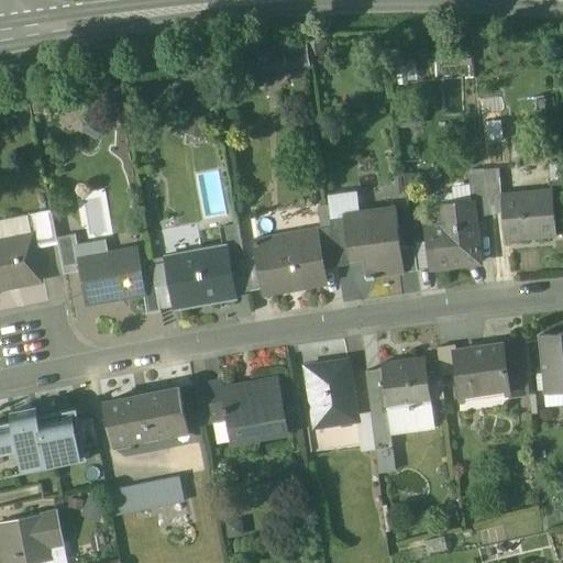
[(309,44),(263,45),(263,68),(309,67),(309,44)]
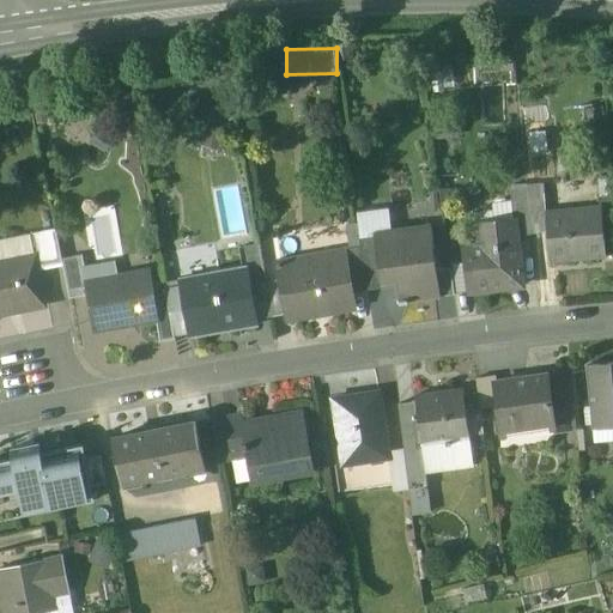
[(544,183),(527,184),(530,214),(546,212),(544,183)]
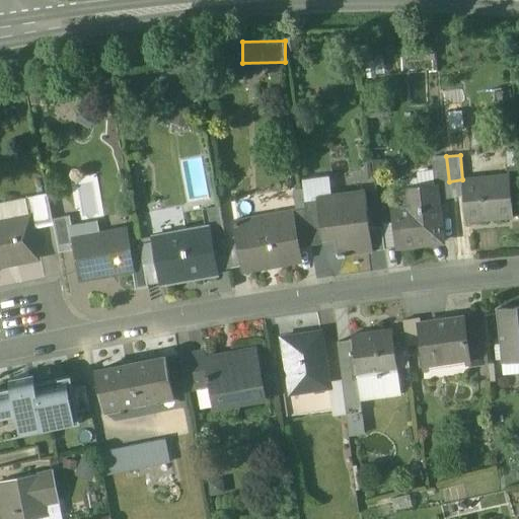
[(446,156),(433,157),(435,186),(437,186),(438,200),(450,199),(450,197),(449,181),(446,156)]
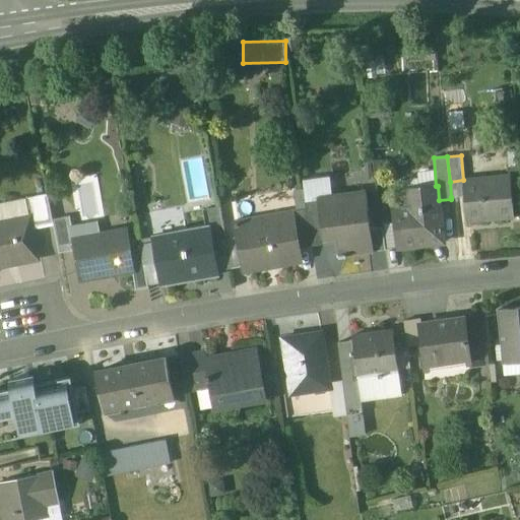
[(509,175),(463,180),(465,196),(468,221),(513,217),(509,175)]
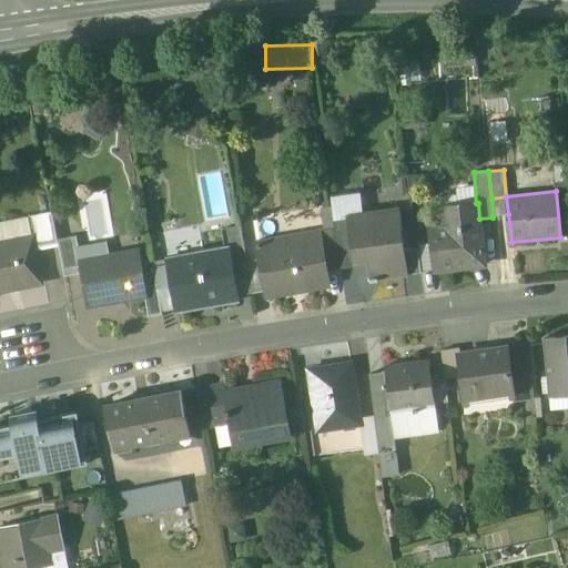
[(506,196),(492,199),(493,215),(508,214),(506,196)]
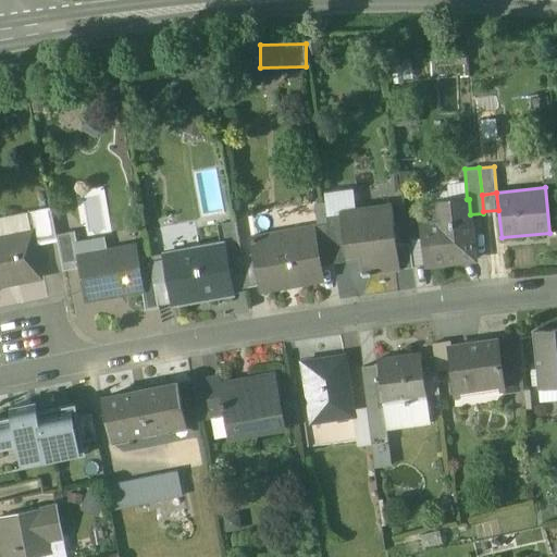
[(467,199),(434,203),(436,222),(425,223),(431,264),(475,260),(470,214),(469,199),(467,199)]
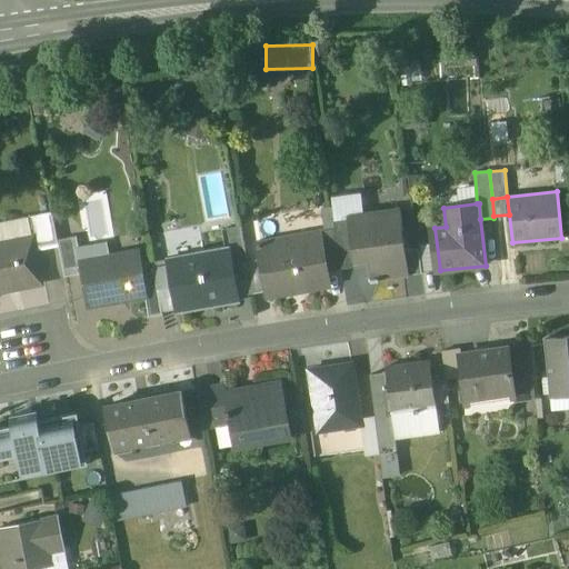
[(400,209),(348,216),(355,260),(340,262),(341,269),(369,265),(371,280),(409,275),(400,209)]
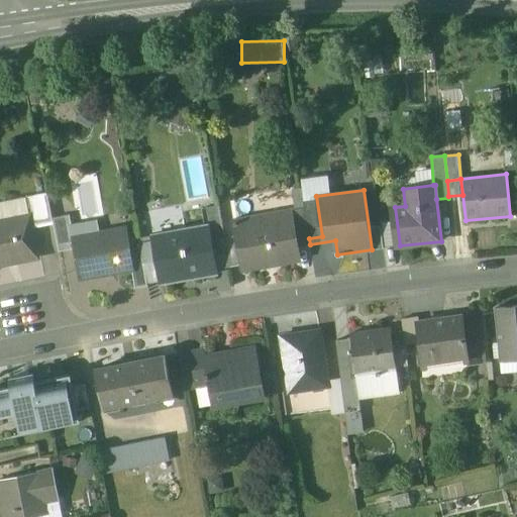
[(48,193),(26,198),(30,217),(32,226),(54,221),(54,218),(48,193)]
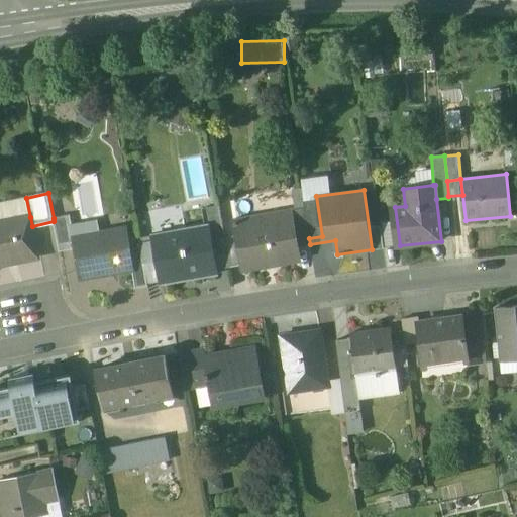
[(316,196),(304,198),(305,206),(309,238),(322,236),(316,196)]
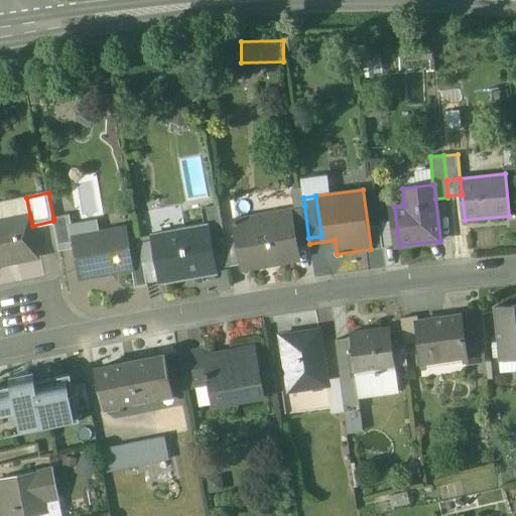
[(304,206),(288,208),(289,215),(291,214),(296,245),(309,244),(308,238),(304,206)]
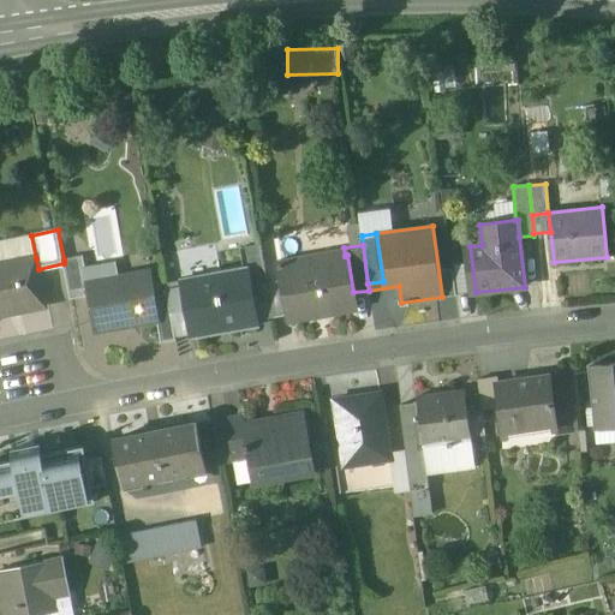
[(344,248),(279,260),(282,281),(288,315),(288,320),(357,308),(353,292),(347,255),(345,256),(344,248)]
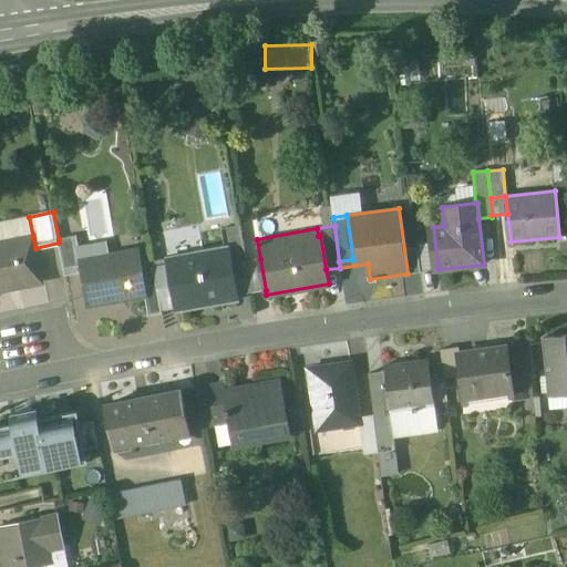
[(241,232),(229,233),(232,250),(244,249),(241,232)]
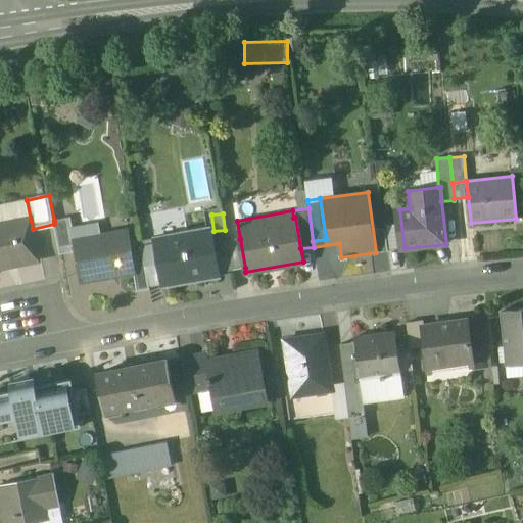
[(70,218),(54,221),(54,224),(61,254),(78,251),(76,240),(76,239),(70,218)]
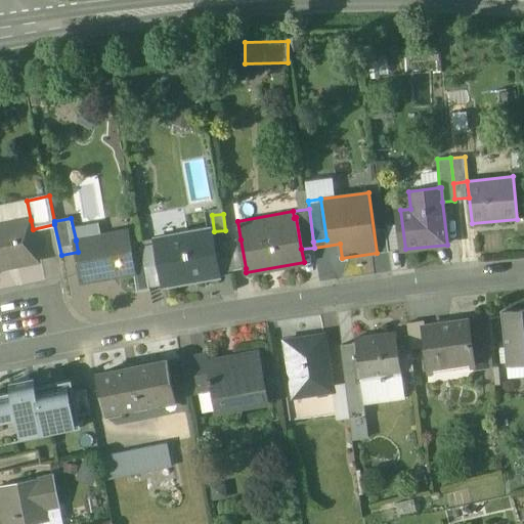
[(31,220),(0,225),(0,269),(39,262),(33,229),(31,220)]
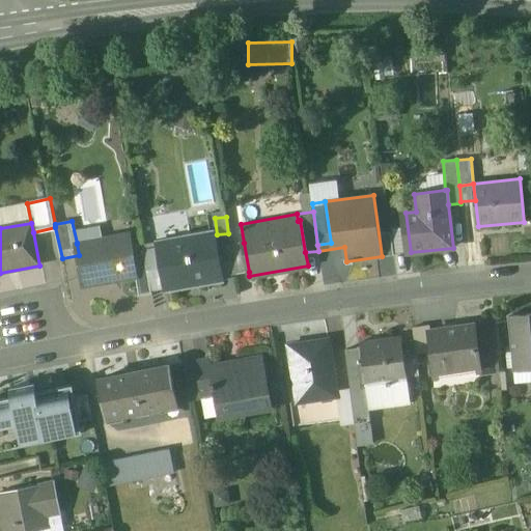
[(215,231),(156,242),(161,268),(165,290),(223,280),(222,276),(217,247),(215,231)]
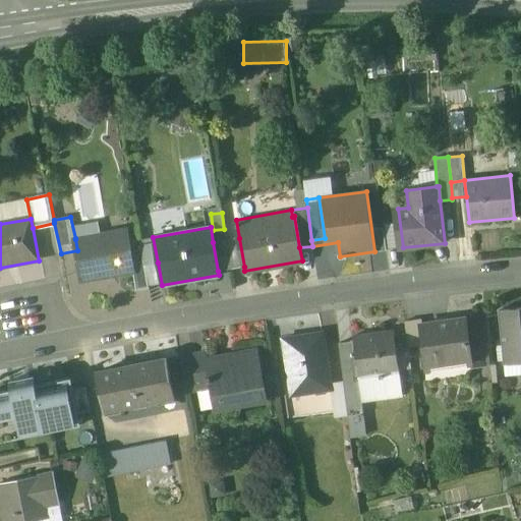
[(126,230),(75,239),(77,250),(82,280),(133,272),(132,259),(126,230)]
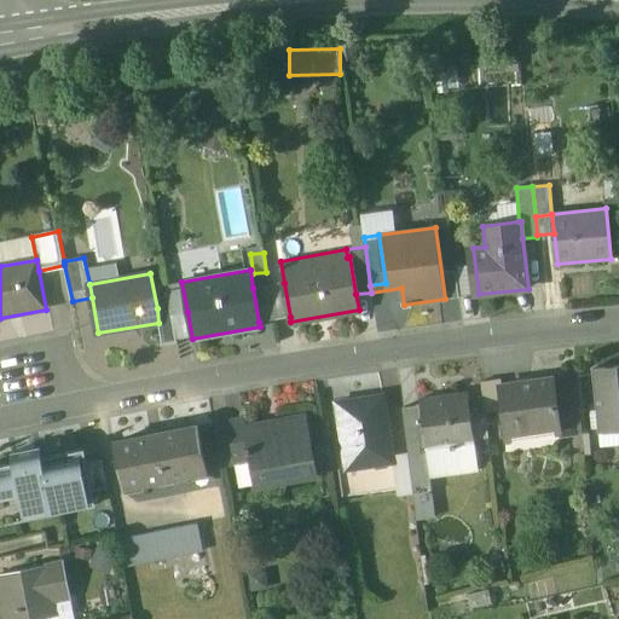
[(181,282),(167,285),(171,306),(172,314),(187,312),(181,282)]
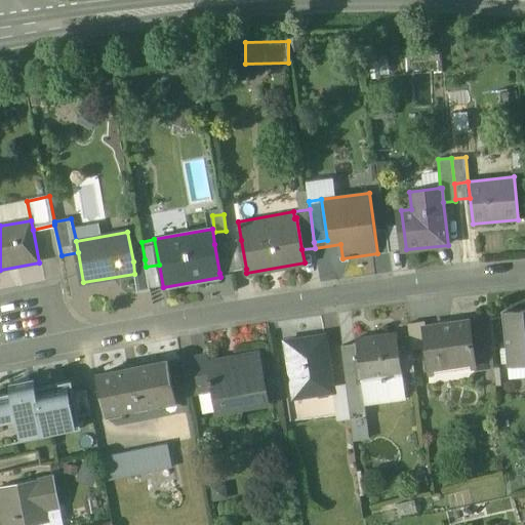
[(241,240),(229,242),(234,271),(246,269),(241,240)]
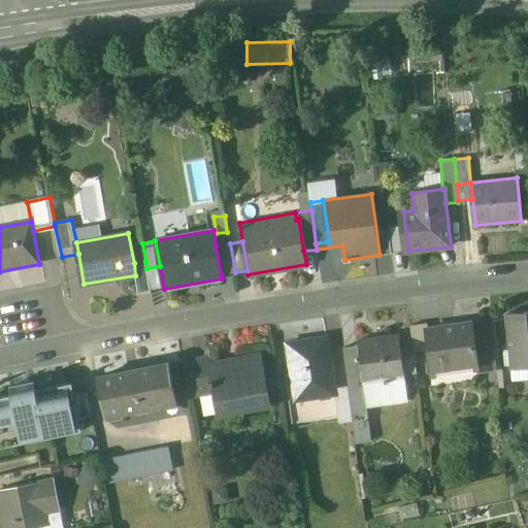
[(230,243),(216,245),(221,274),(235,272),(230,243)]
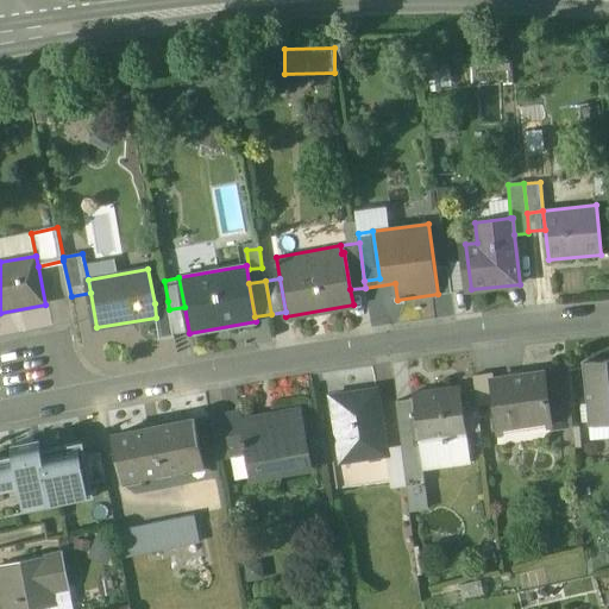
[(168,301),(155,303),(156,318),(161,339),(174,337),(169,309),(168,301)]
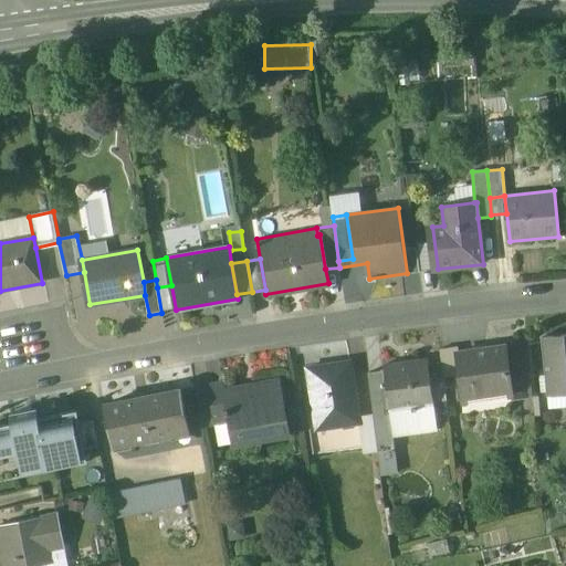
[(565,335),(543,337),(547,395),(565,392),(565,335)]
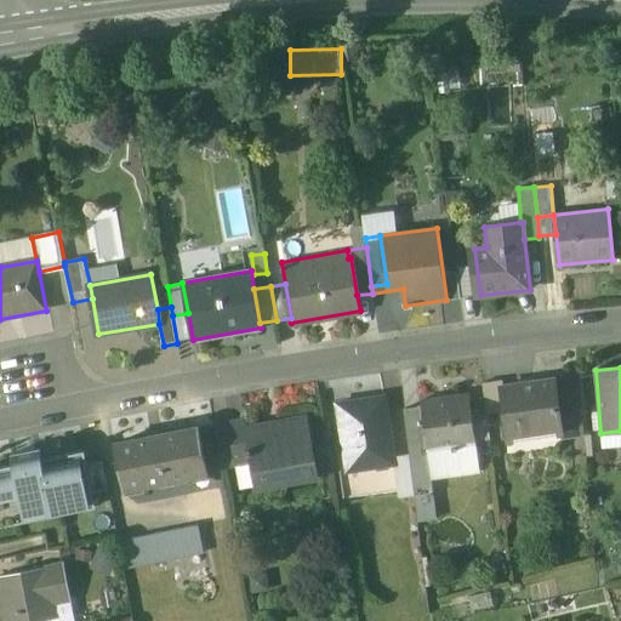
[(502,380),(483,383),(486,414),(503,411),(501,387),(503,387),(502,380)]
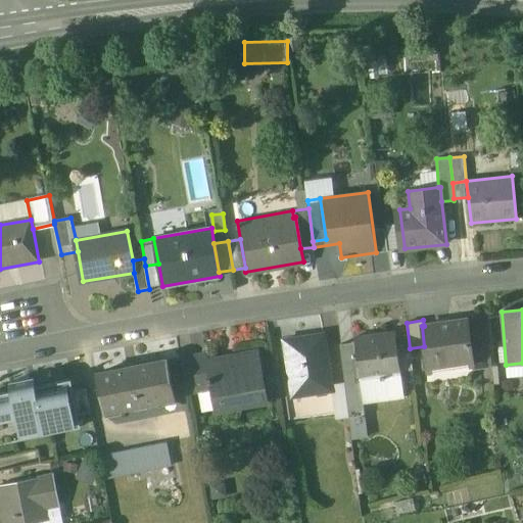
[(424,326),(422,326),(424,346),(428,371),(473,365),(467,320),(424,326)]
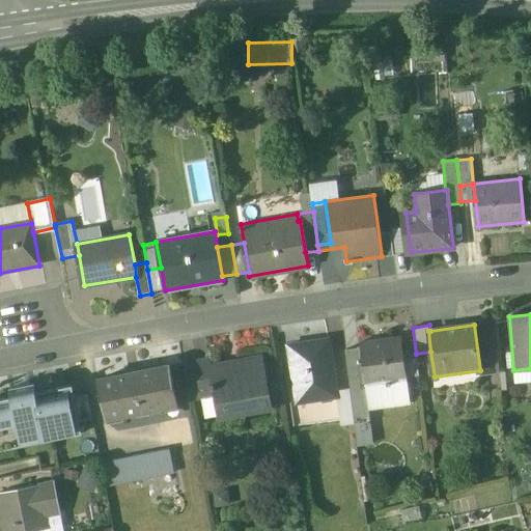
[(401,337),(360,343),(361,347),(366,385),(407,380),(401,337)]
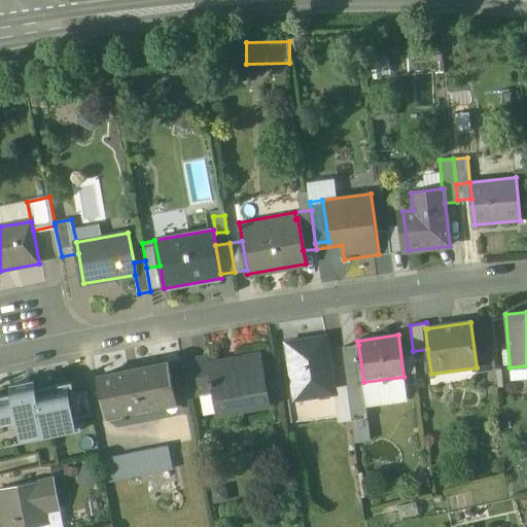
[(325,337),(286,342),(295,398),(335,392),(334,387),(325,337)]
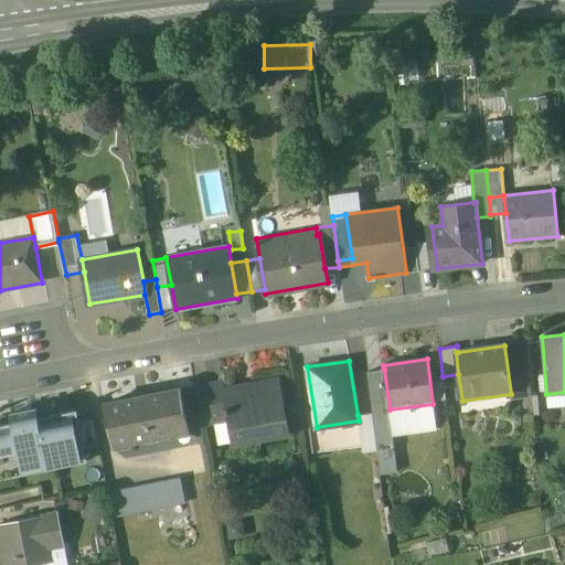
[(384,370),(368,372),(373,414),(372,414),(377,450),(394,448),(390,409),(384,370)]
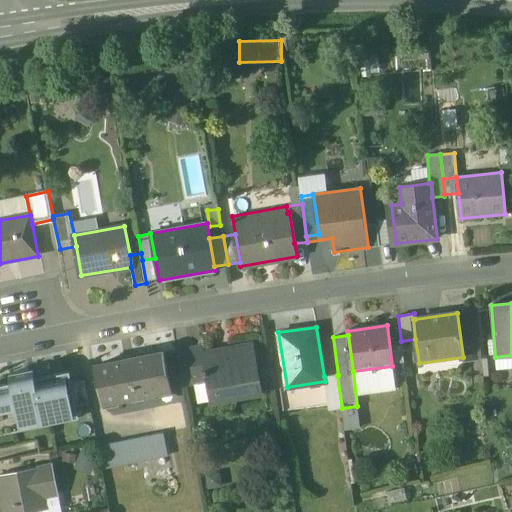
[(253,343),(203,353),(201,345),(187,348),(194,383),(206,381),(210,401),(262,392),(253,343)]
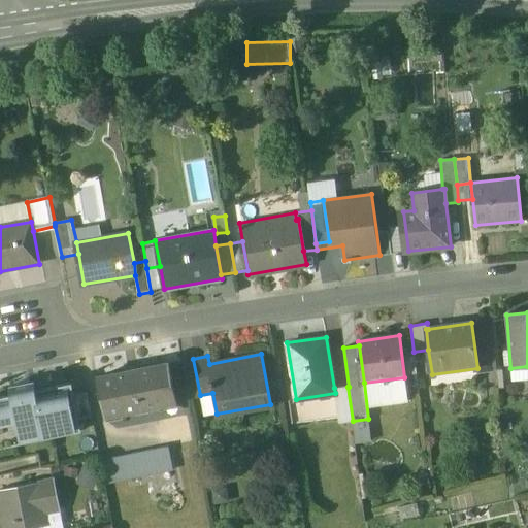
[(193,359),(182,361),(188,398),(200,395),(193,359)]
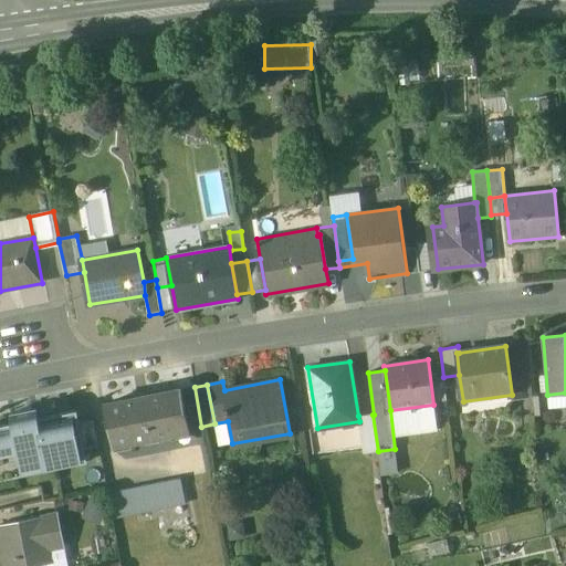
[(182,389),(104,404),(112,446),(190,431),(182,389)]
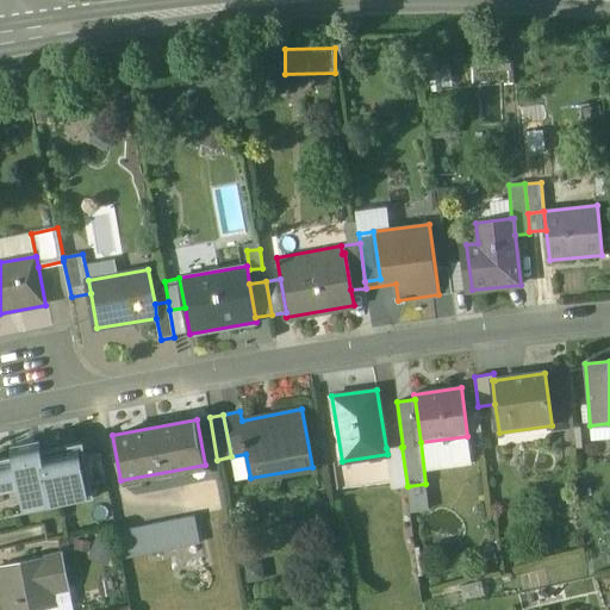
[(467,436),(421,442),(424,468),(471,462),(467,436)]
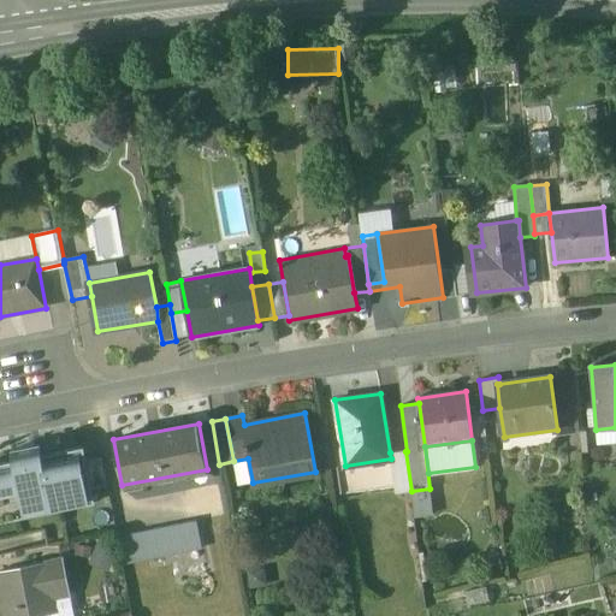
[(40,444),(11,450),(13,461),(0,462),(0,521),(41,514),(43,499),(55,502),(57,510),(95,503),(84,446),(42,455),(40,444)]
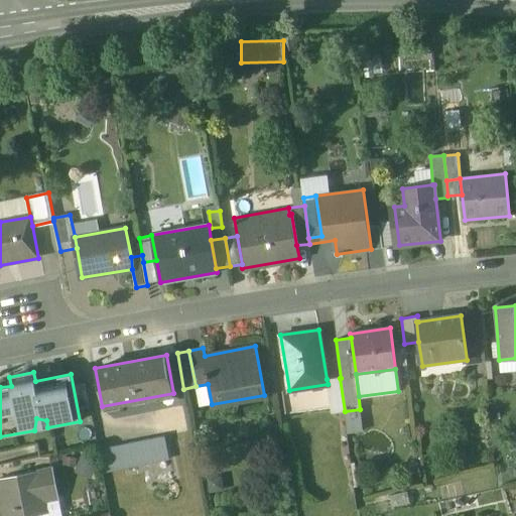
[(340,378),(327,379),(328,384),(331,413),(345,411),(340,378)]
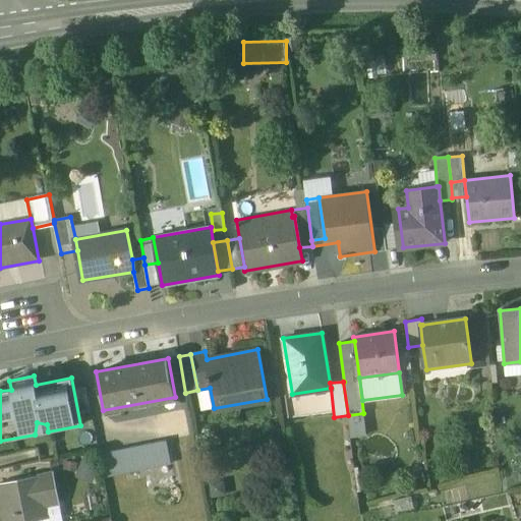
[(91,410),(85,386),(73,388),(78,412),(91,410)]
